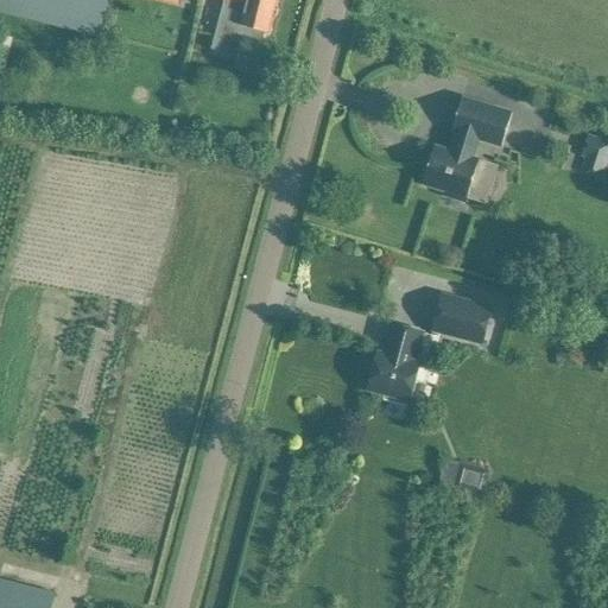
[(0,0),(0,10),(99,36),(108,0),(225,0),(215,38),(239,44),(240,39),(261,44),(265,32),(267,32),(276,0),(0,0)]
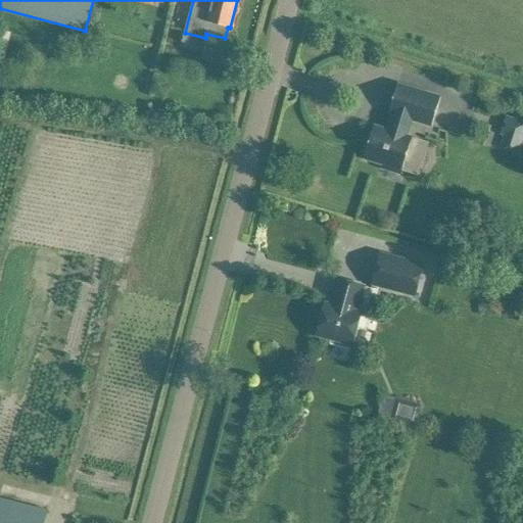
[(374,126),(364,158),(401,171),(412,137),(407,136),(412,121),(431,127),(440,97),(397,84),(388,112),(392,114),(387,130),(374,126)]
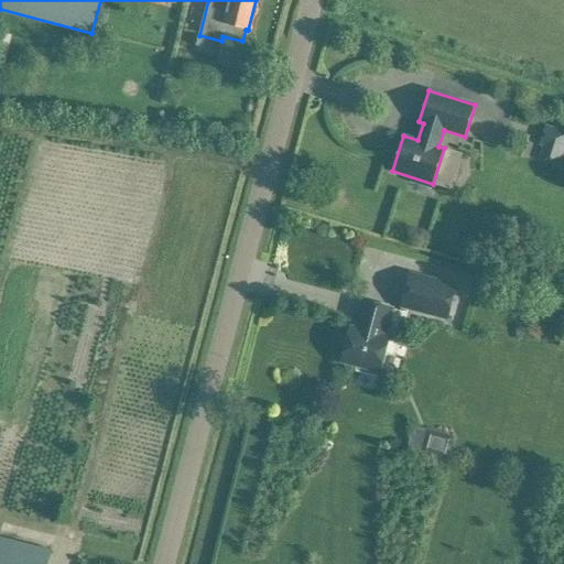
[(510,131),(520,134),(524,114),(514,111),(510,131)]
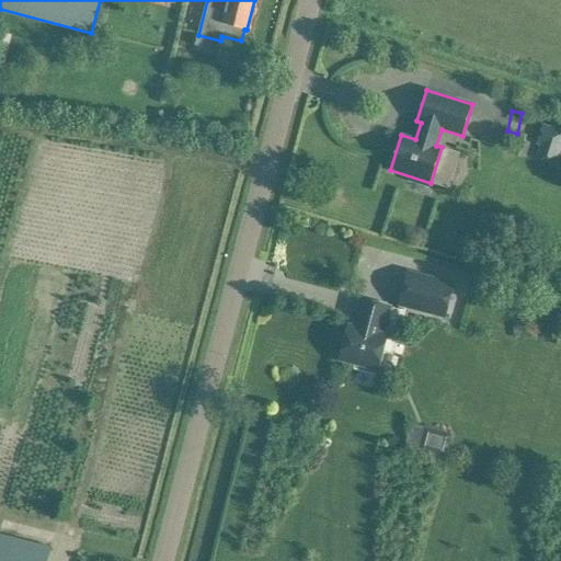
[(538,158),(554,163),(560,142),(560,132),(535,124),(529,140),(542,145),(538,158)]
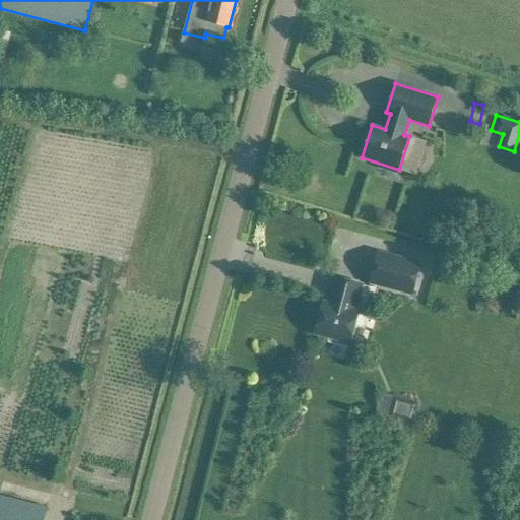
[(371,282),(412,294),(420,263),(379,252),(371,282)]
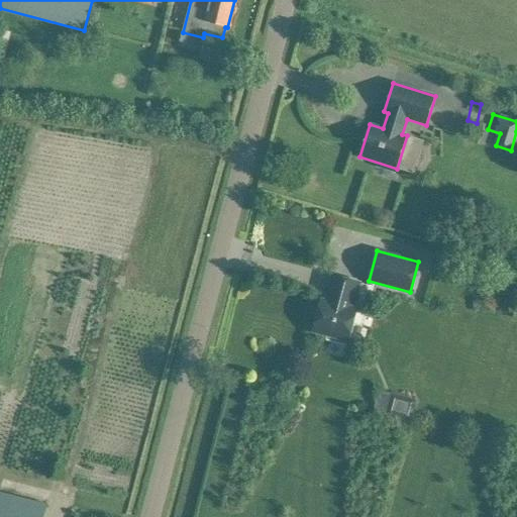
[(352,308),(354,302),(359,283),(333,276),(328,294),(330,294),(328,302),(321,300),(313,331),(327,335),(326,339),(345,344),(346,340),(348,340),(356,309),(352,308)]
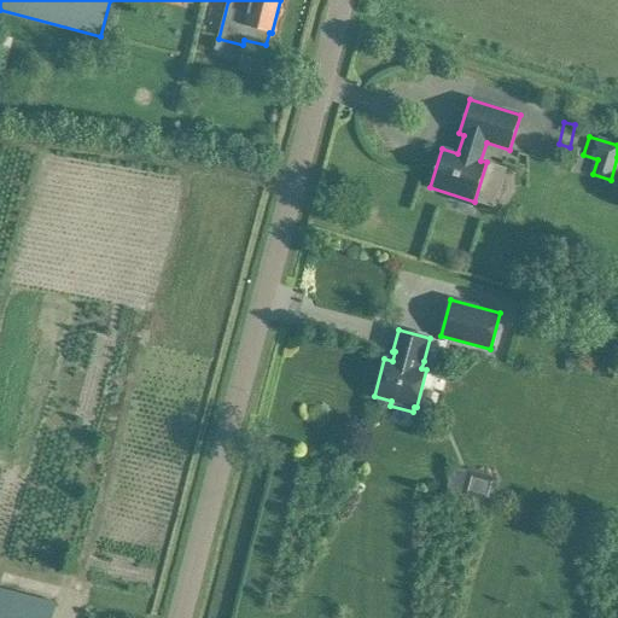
[(491,468),(487,485),(506,490),(511,473),(491,468)]
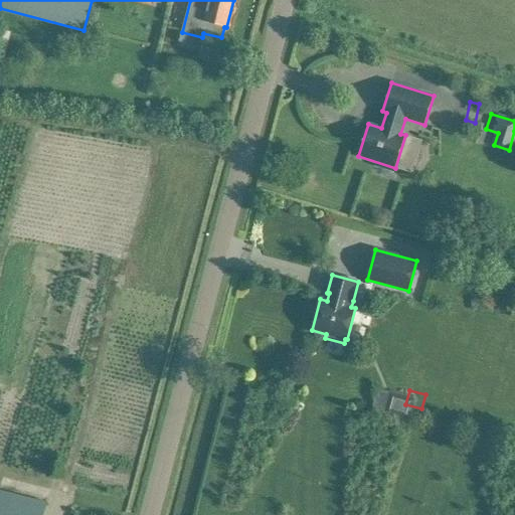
[(0,514),(43,514),(47,503),(0,491),(0,514)]
